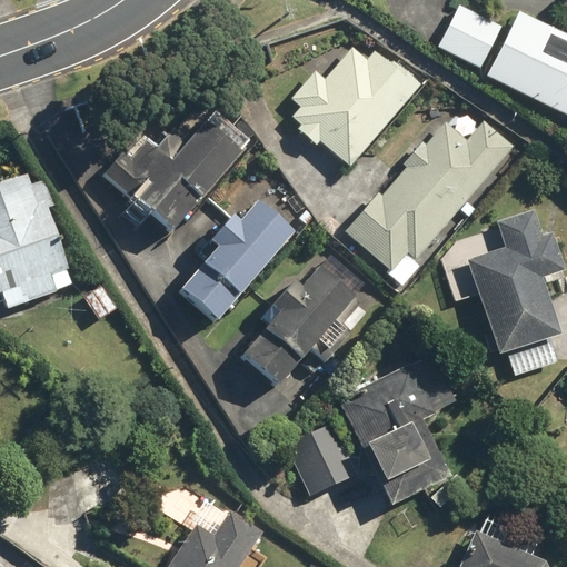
[(458,5),(438,47),(480,68),(500,26),(458,5)]
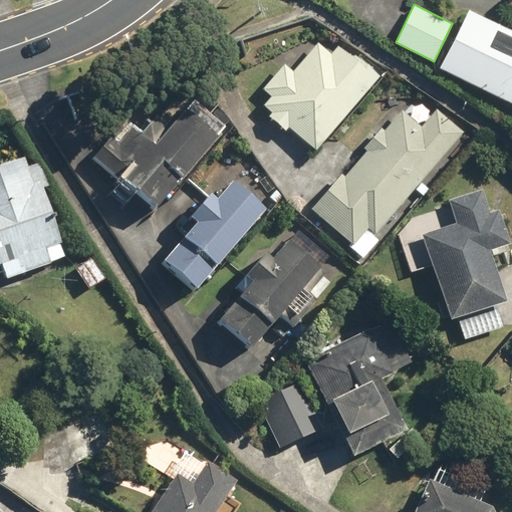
[(511,32),(467,10),(438,68),(511,105),(511,32)]
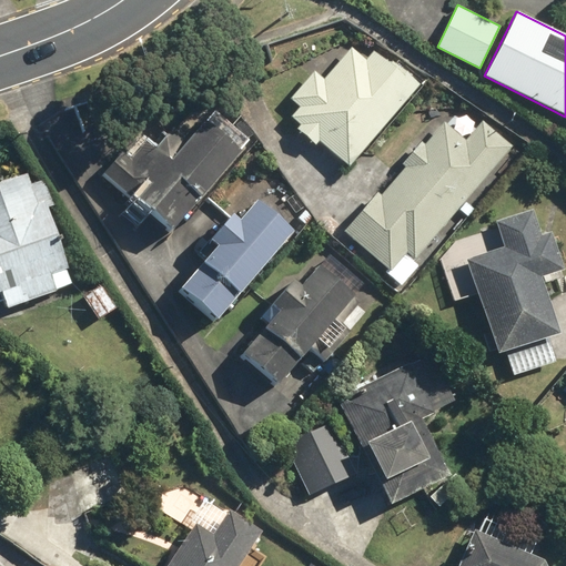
[(352,47),(325,79),(315,70),(291,99),(300,107),(291,117),(300,124),(296,129),(315,145),(320,141),(350,167),(421,84),(394,61),(391,64),(375,50),(366,60),(352,47)]
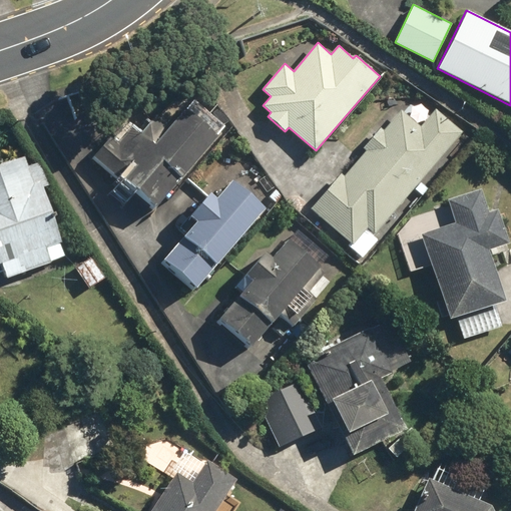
[(344,177),(340,174),(310,207),(353,245),(368,228),(374,233),(464,131),(437,108),(421,126),(403,110),(385,130),(381,127),(364,147),(367,150),(344,177)]
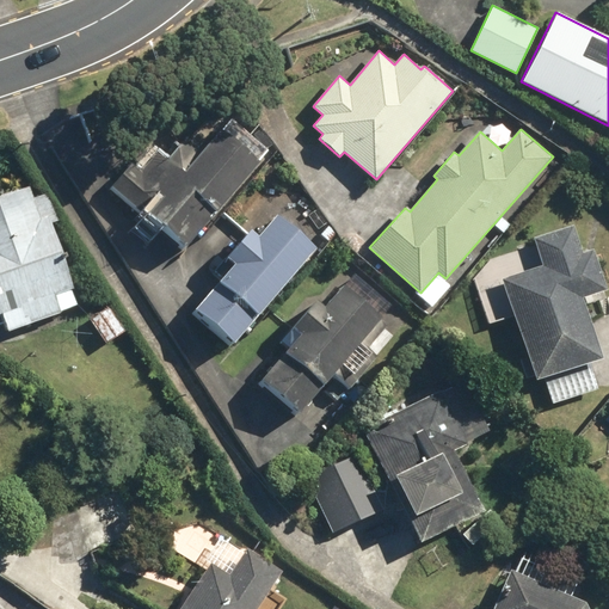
[(257,164),(219,130),(179,176),(168,166),(133,205),(183,248),(257,164)]
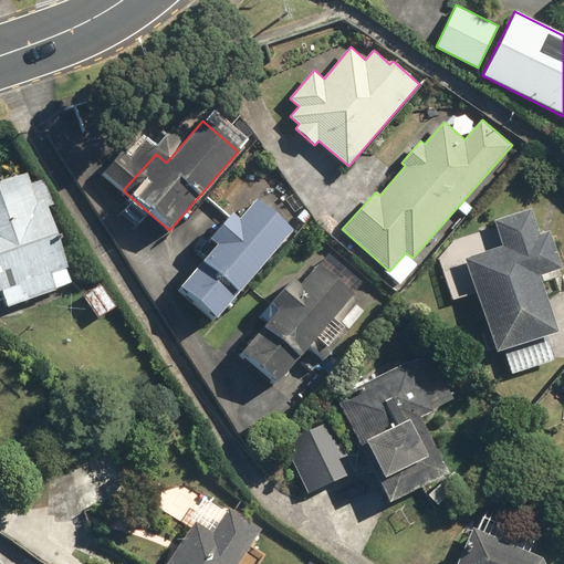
[(0,290),(1,290),(7,307),(56,290),(51,274),(69,268),(48,206),(56,204),(47,177),(31,183),(28,171),(0,181),(0,290)]
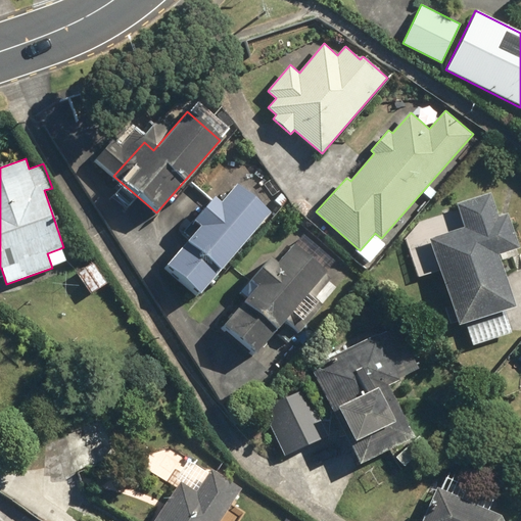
[(235,184),(219,203),(210,197),(192,219),(200,225),(164,266),(198,294),(268,212),(235,184)]
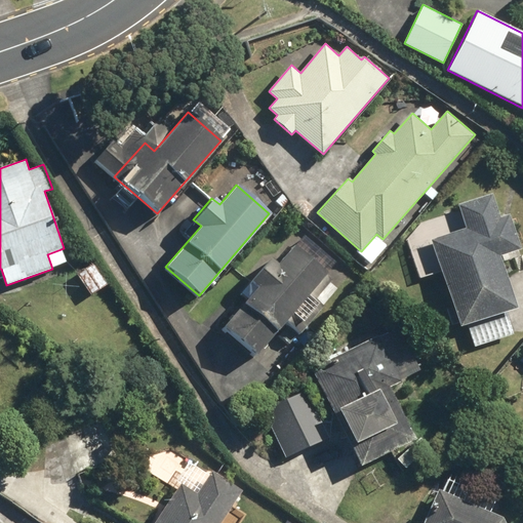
[(457,203),(466,228),(431,239),(457,326),(469,323),(476,346),(514,334),(507,311),(516,308),(499,255),(520,249),(509,212),(498,215),(491,192),(457,203)]
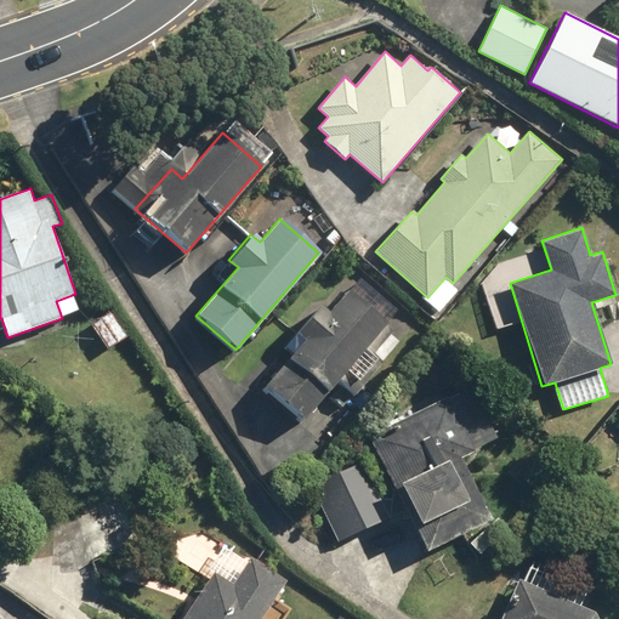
[(297,334),(305,340),(262,387),(301,421),(336,381),(355,397),(385,363),(374,353),(393,331),(347,291),(328,312),(321,306),(297,334)]
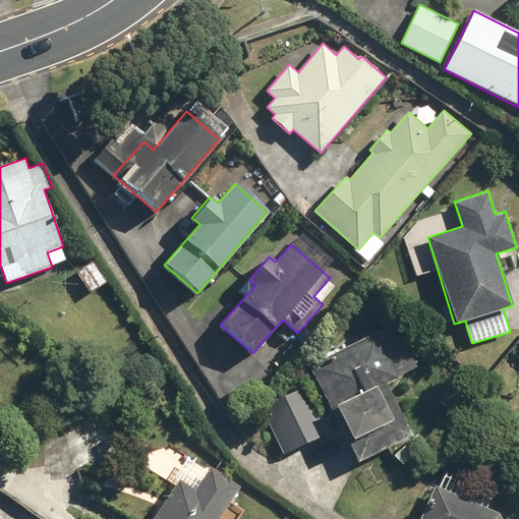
[(108,282),(94,261),(77,271),(92,292),(108,282)]
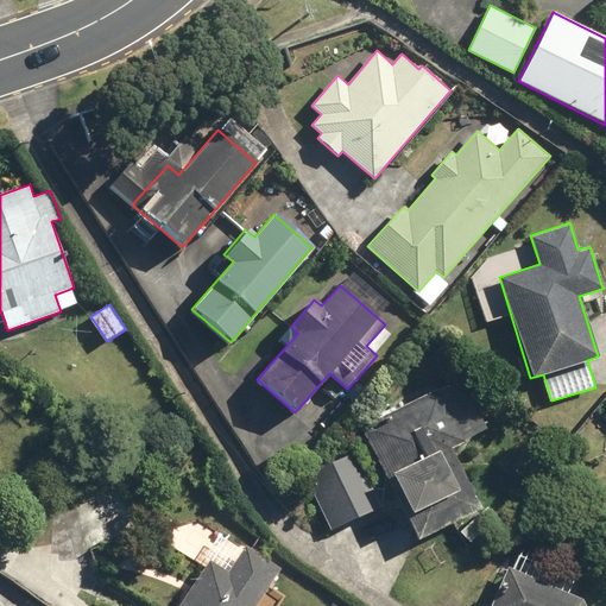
[(464,442),(437,387),(360,425),(416,540),(483,507),(453,447),(464,442)]
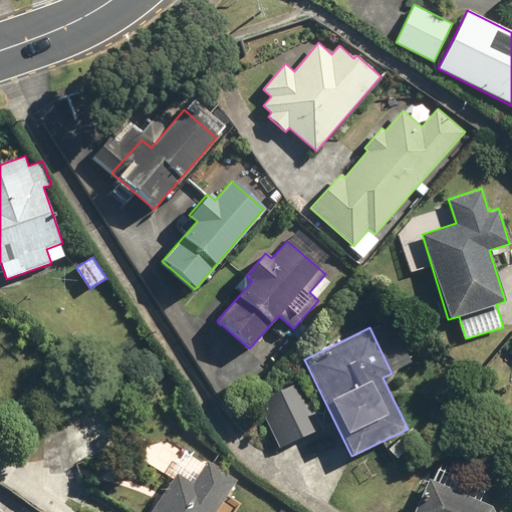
[(324,426),(301,379),(261,399),(284,446),(324,426)]
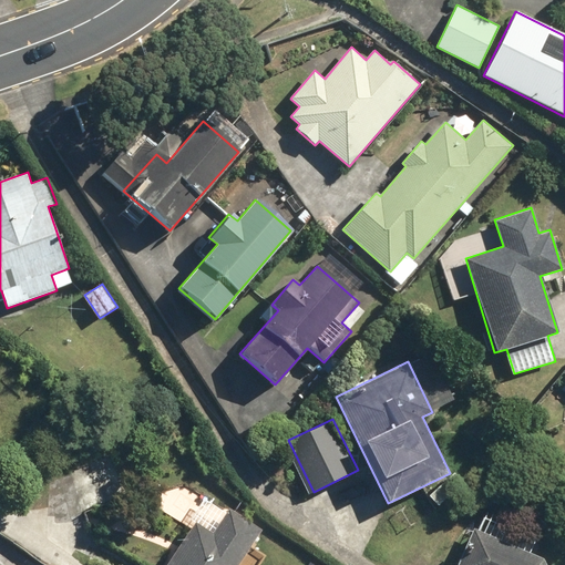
[(214,533),(196,522),(166,564),(237,564),(263,530),(230,507),(214,533)]
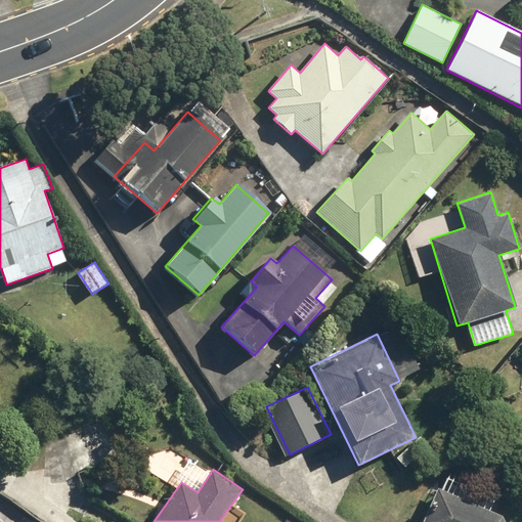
[(508,521),(505,514),(442,486),(424,521),(508,521)]
